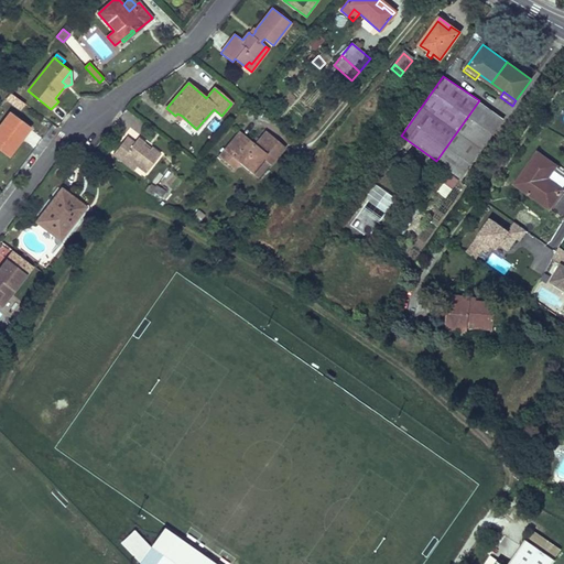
[(492,133),(473,119),(484,105),(479,100),(436,161),(461,179),(492,133)]
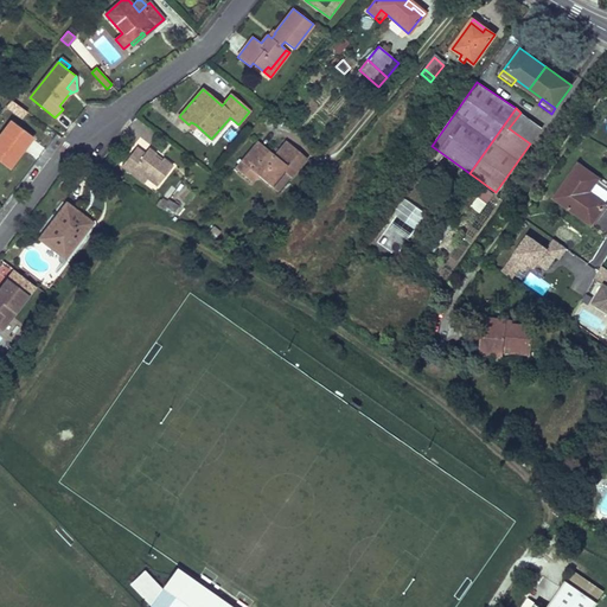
[(542,127),(521,113),(509,128),(530,144),(542,127)]
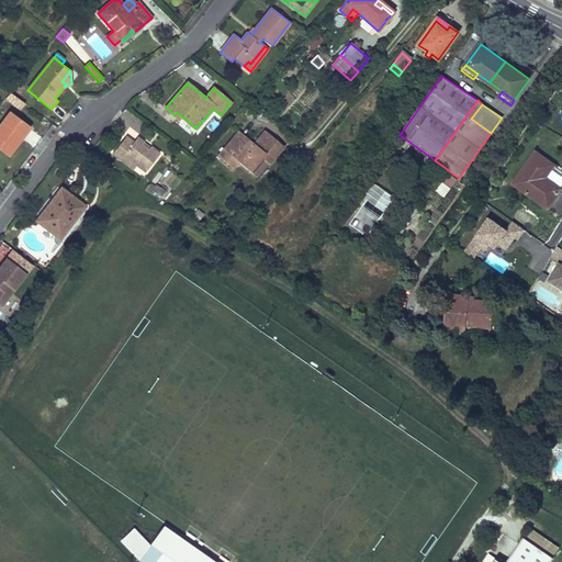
[(0,147),(9,155),(19,142),(20,142),(22,138),(19,135),(26,125),(10,113),(0,125),(0,147)]
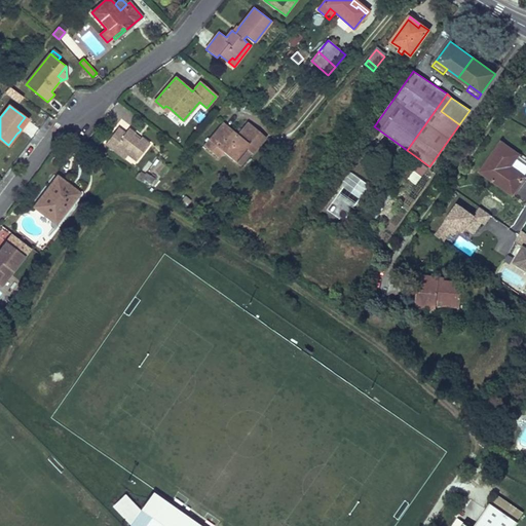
[(28,120),(25,117),(17,126),(21,129),(28,120)]
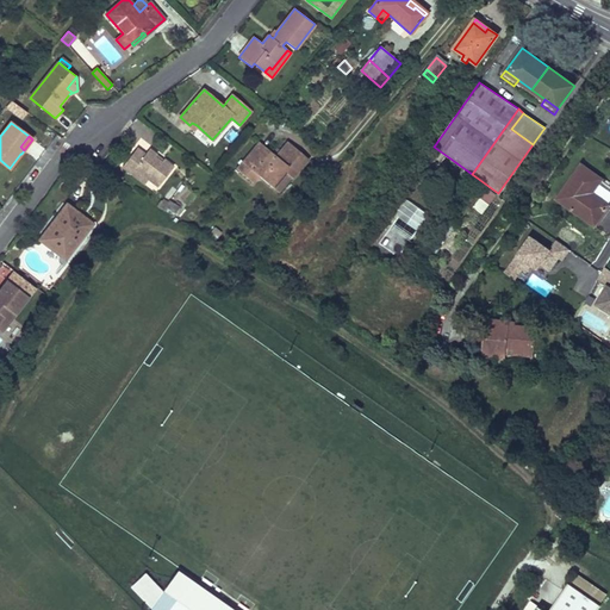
[(291,178),(293,179),(310,160),(293,145),(281,160),(277,155),(260,142),(236,168),(248,179),(254,172),(259,175),(272,187),(285,172),(291,178)]
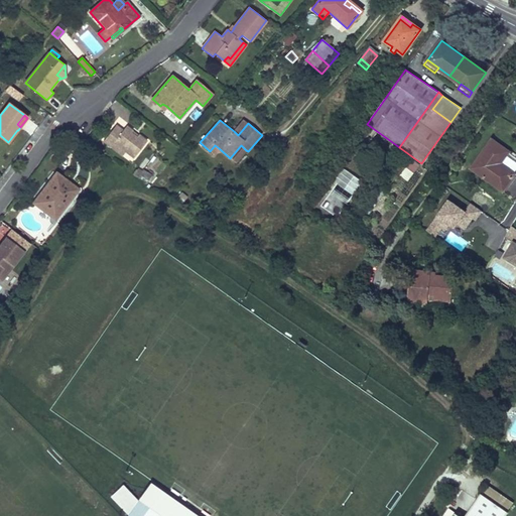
[(234,131),(238,135),(248,123),(244,120),(234,131)]
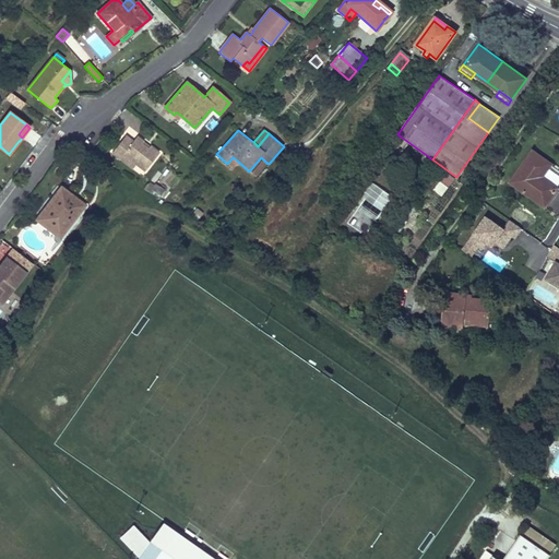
[(133,142),(126,137),(111,153),(119,159),(123,154),(135,165),(144,173),(158,154),(150,147),(147,150),(141,144),(143,142),(137,138),(133,142)]
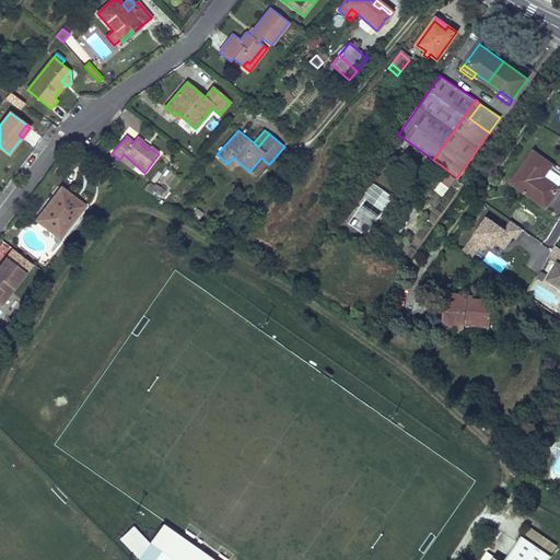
[(534,150),(512,183),(546,207),(559,188),(544,177),(553,164),(534,150)]
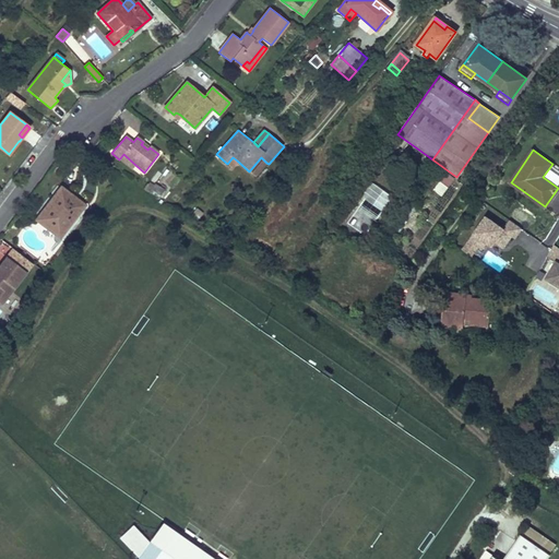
[(135,165),(123,154),(119,159),(132,169),(135,165)]
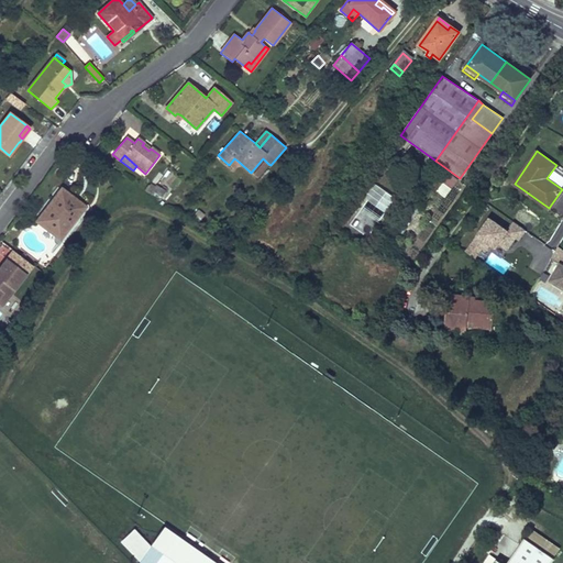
[(234,158),(229,165),(233,168),(239,162),(234,158)]
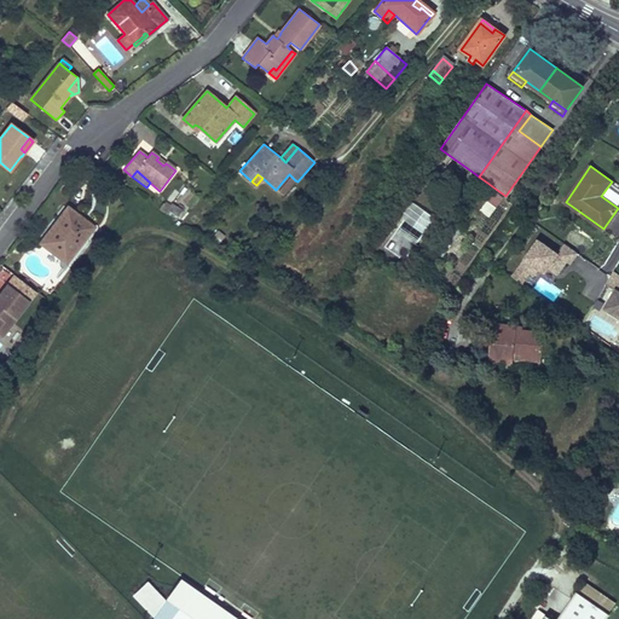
[(289,174),(276,190),(283,195),(295,180),(289,174)]
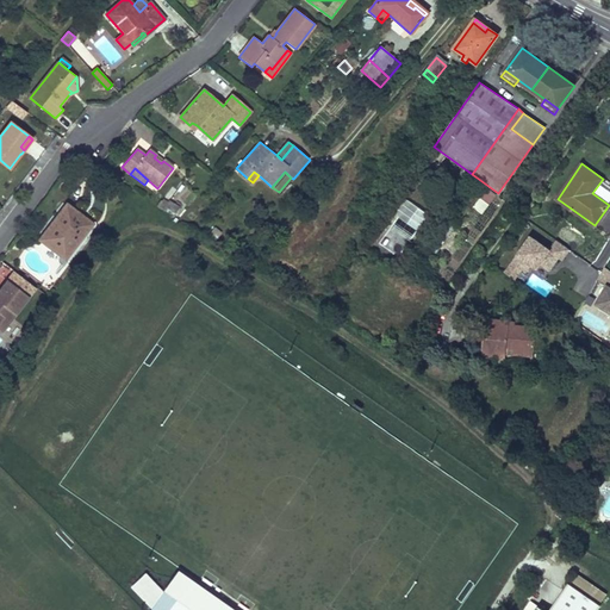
[(486,186),(473,205),(484,212),(497,193),(486,186)]
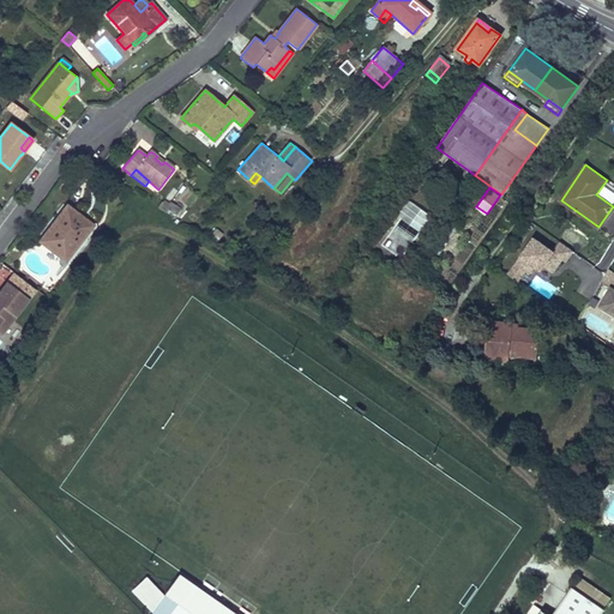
[(36,239),(40,241),(66,206),(62,203),(36,239)]
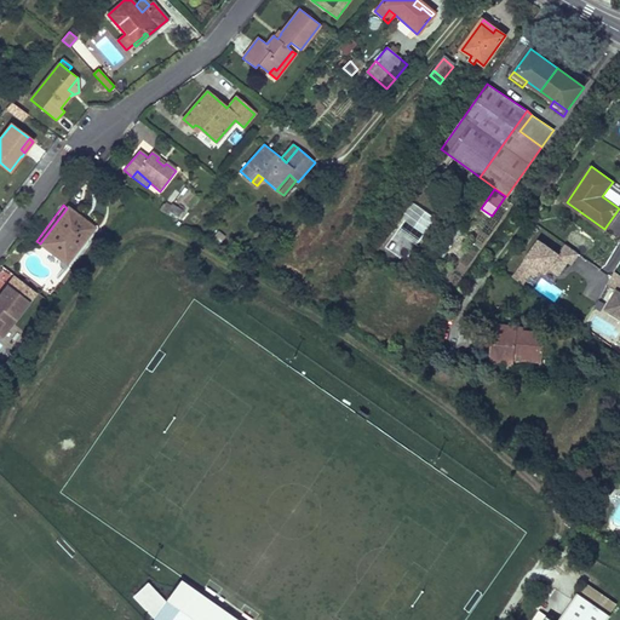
[(182,211),(172,205),(170,208),(164,205),(160,210),(167,213),(168,211),(178,217),(182,211)]
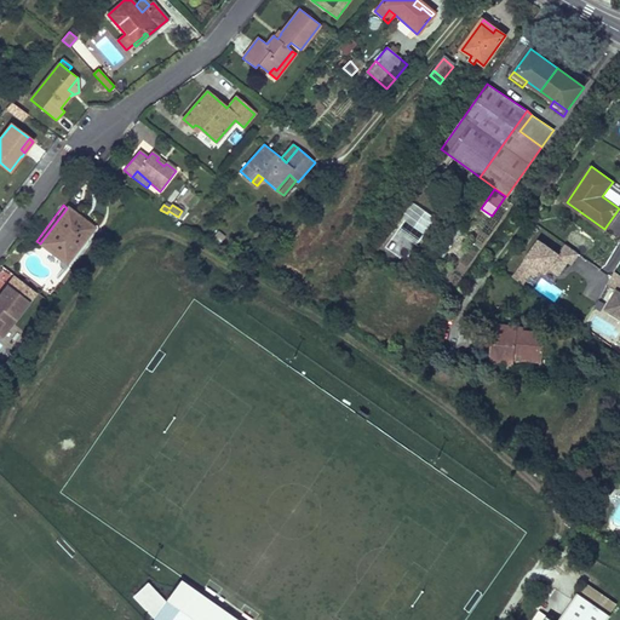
[(93,228),(67,208),(40,244),(65,263),(93,228)]
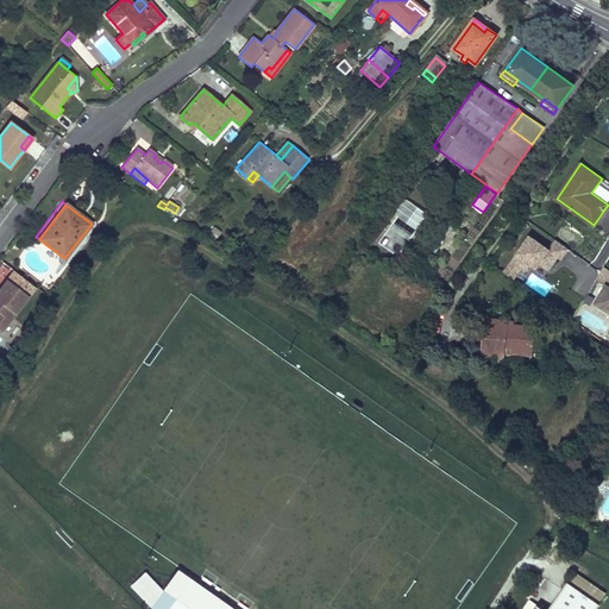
[(454,226),(450,223),(444,231),(449,234),(454,226)]
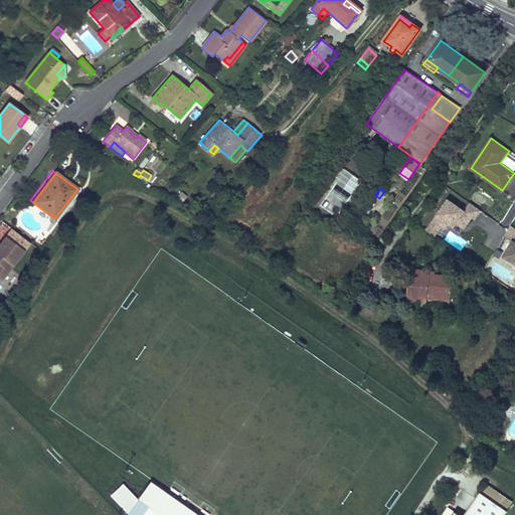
[(180,190),(176,198),(183,202),(187,194),(180,190)]
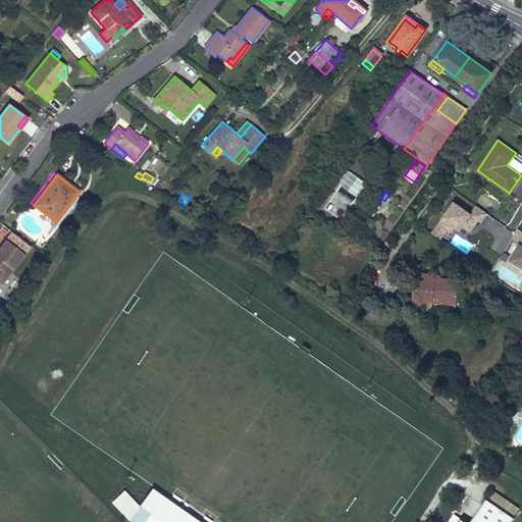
[(482,196),(480,201),(493,207),(496,202),(482,196)]
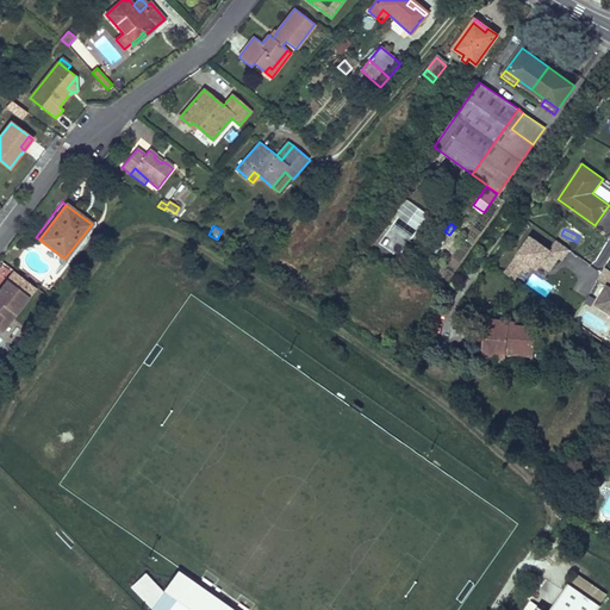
[(505,272),(524,286),(542,263),(554,268),(570,251),(556,241),(548,250),(529,237),(505,272)]
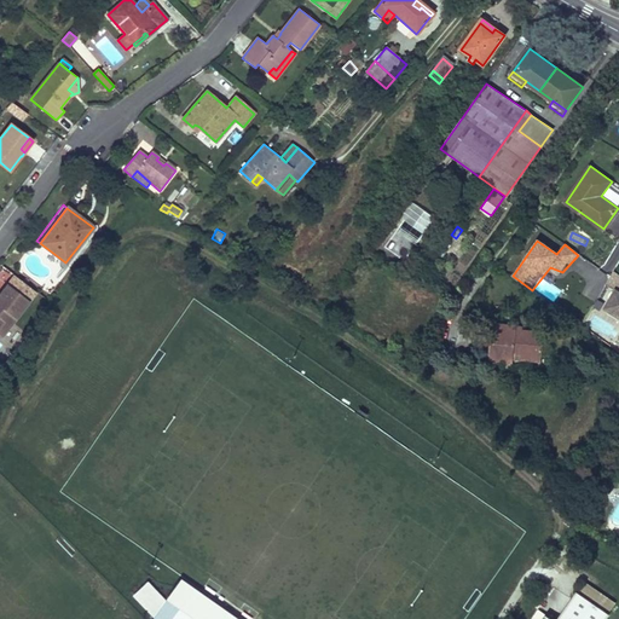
[(447,249),(443,246),(437,254),(441,258),(447,249)]
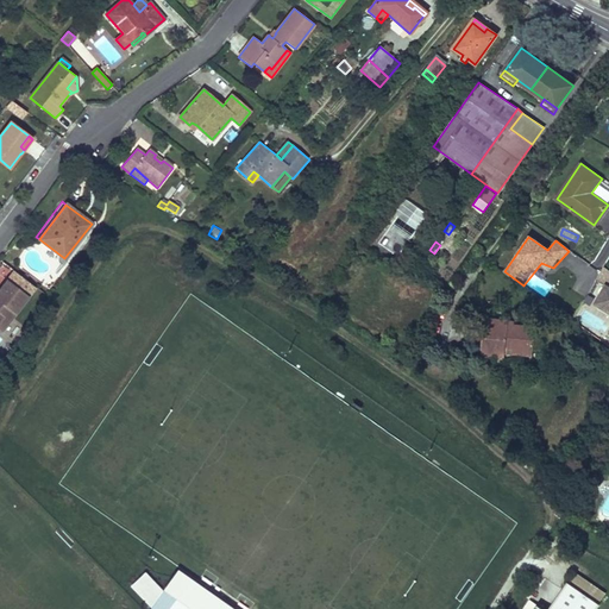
[(571,289),(585,297),(601,270),(581,259),(573,274),(579,276),(571,289)]
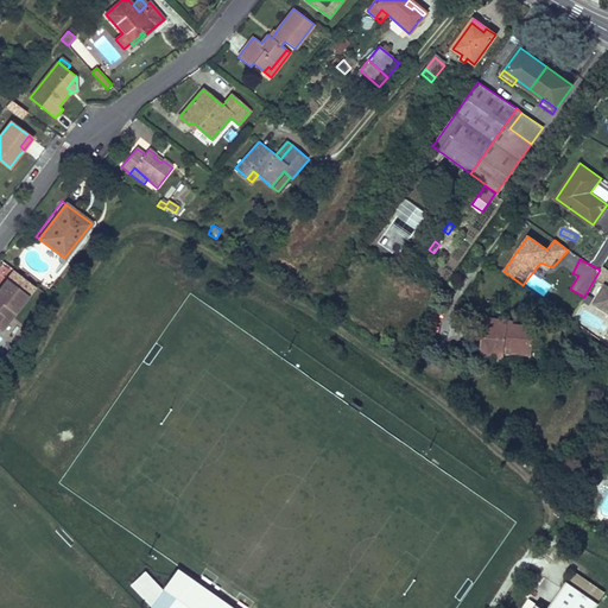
[(0,330),(1,331),(29,296),(7,279),(0,289),(0,330)]
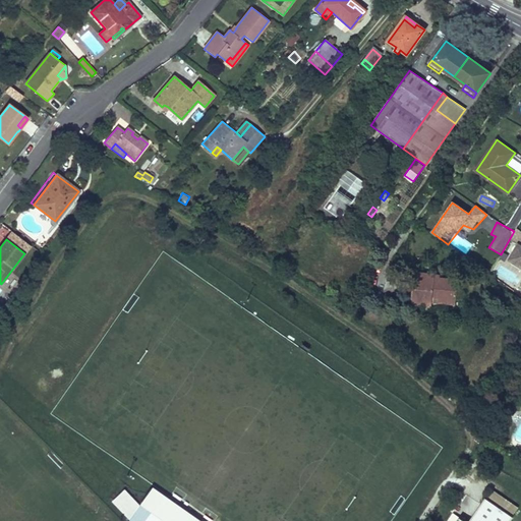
[(520,239),(508,258),(520,268),(520,239)]
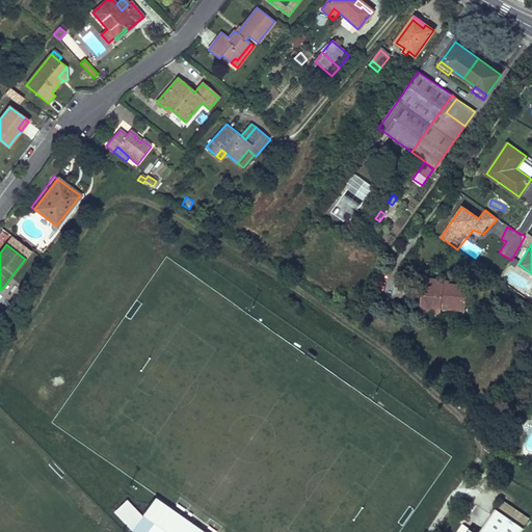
[(449,284),(447,284),(447,285),(444,285),(444,281),(424,278),(420,311),(441,313),(442,308),(442,304),(466,308),(468,286),(449,284)]
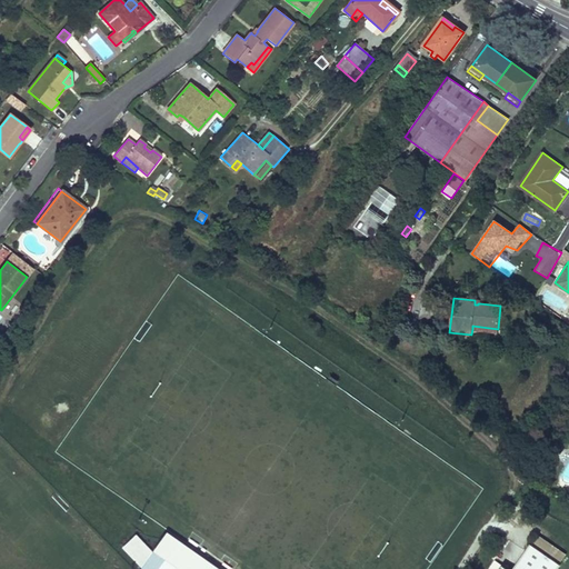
[(217,568),(167,533),(157,549),(186,568),(217,568)]
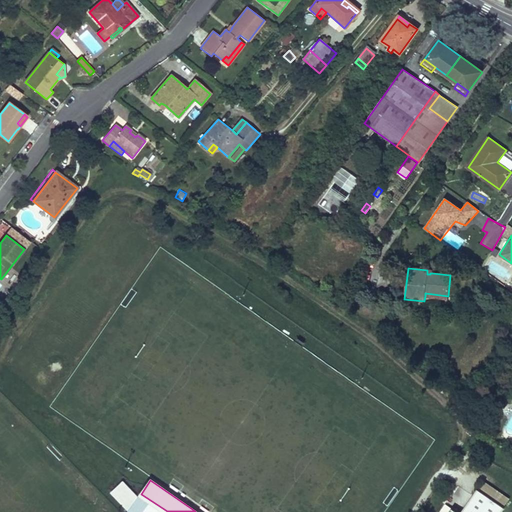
[(501,511),(504,508),(477,489),(461,511),(457,511),(454,510),(453,510),(447,505),(441,511),(501,511)]
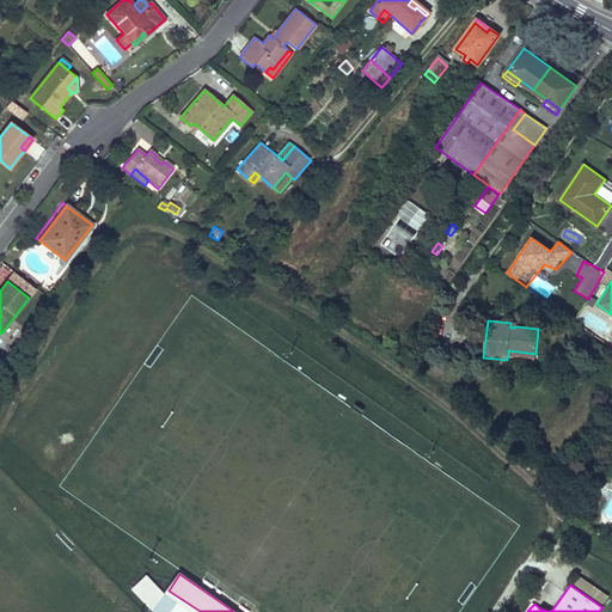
[(200,611),(169,591),(166,594),(169,597),(152,611),(151,611),(200,611)]
